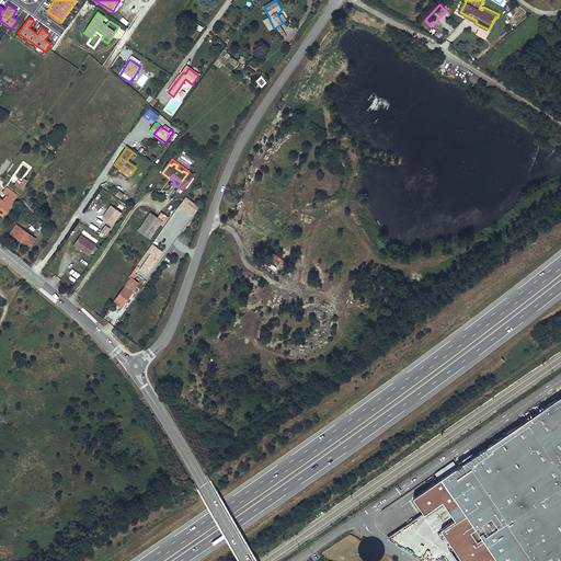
[(3,194),(7,196),(12,201),(15,197),(6,190),(3,194)]
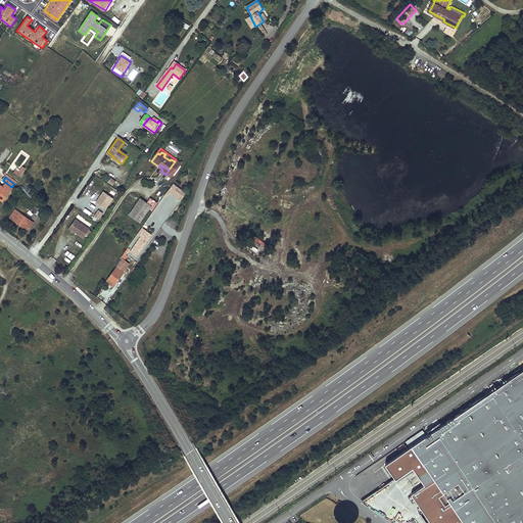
[(110,178),(107,182),(113,186),(115,181),(110,178)]
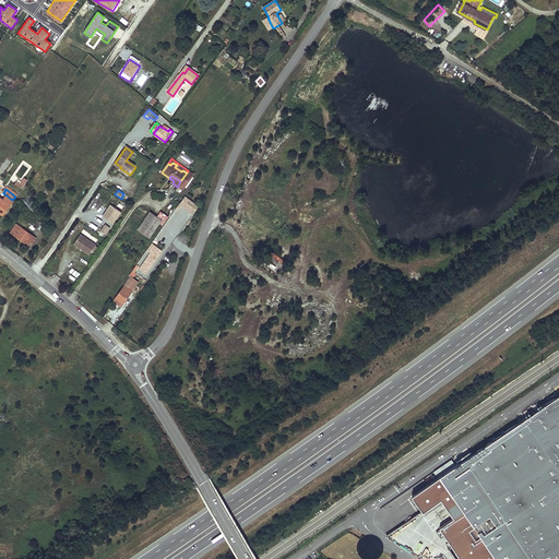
[(12,200),(7,195),(2,200),(0,198),(0,212),(2,214),(12,200)]
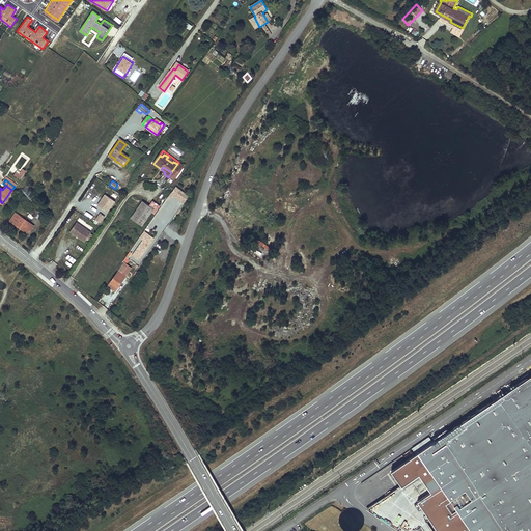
[(170,194),(184,204),(189,196),(176,186),(170,194)]
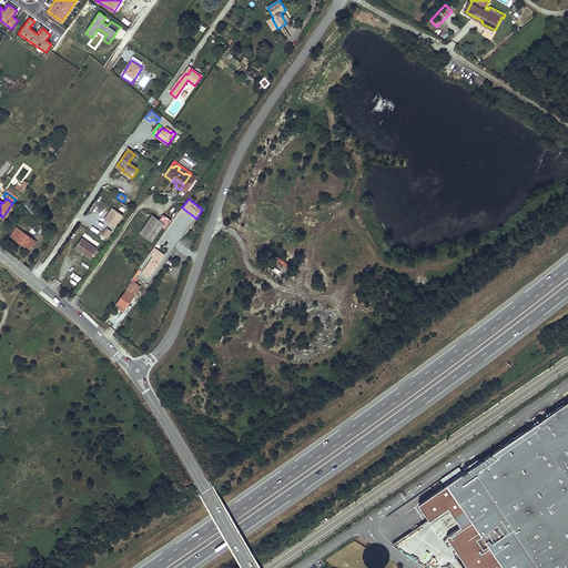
[(111,208),(103,221),(117,227),(123,214),(111,208)]
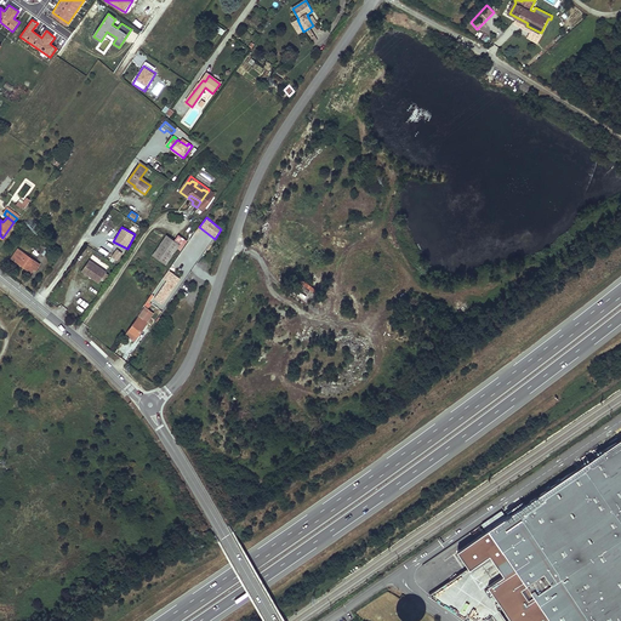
[(166,265),(180,245),(167,237),(154,255),(166,265)]
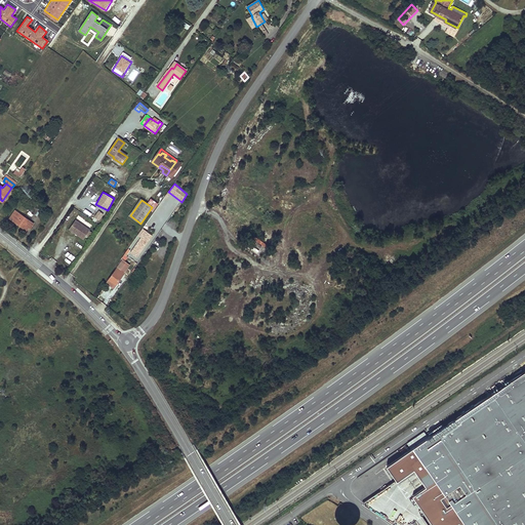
[(31,201),(26,207),(36,214),(41,208),(31,201)]
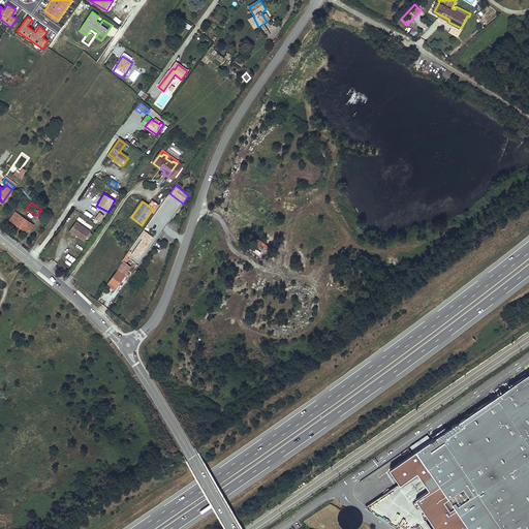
[(95,219),(100,223),(105,216),(99,212),(95,219)]
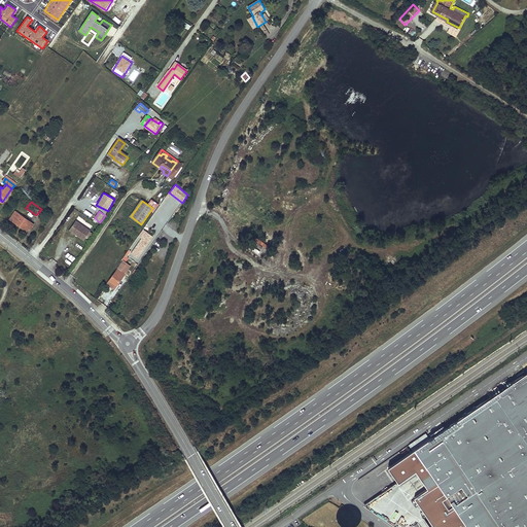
[(12,221),(26,231),(28,227),(30,230),(34,223),(26,218),(27,218),(25,216),(24,217),(16,212),(13,217),(14,218),(12,221)]
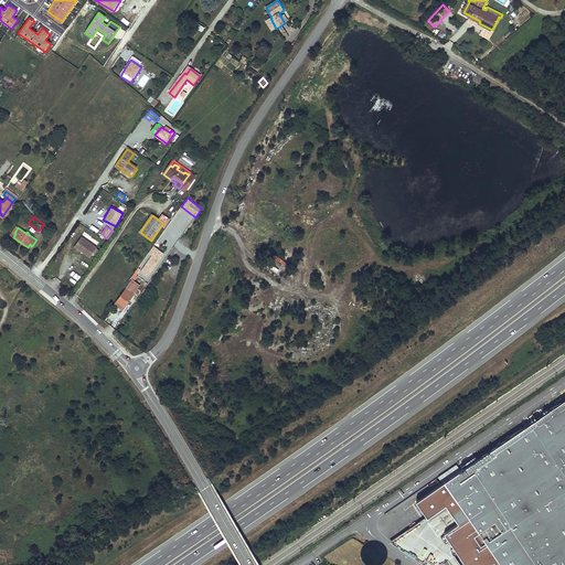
[(93,253),(96,248),(81,237),(74,247),(82,253),(85,247),(93,253)]
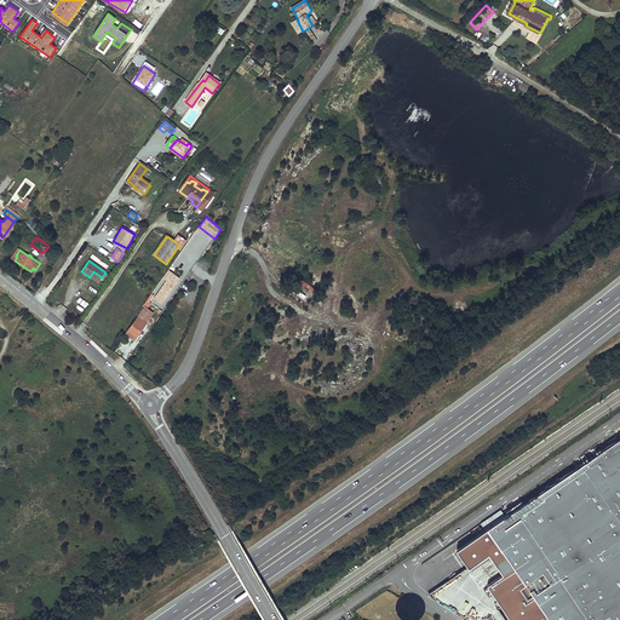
[(162,308),(182,279),(167,269),(149,299),(162,308)]
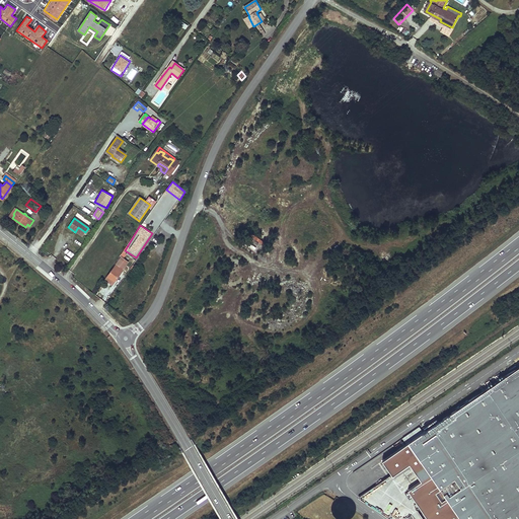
[(85,232),(78,227),(75,232),(82,237),(85,232)]
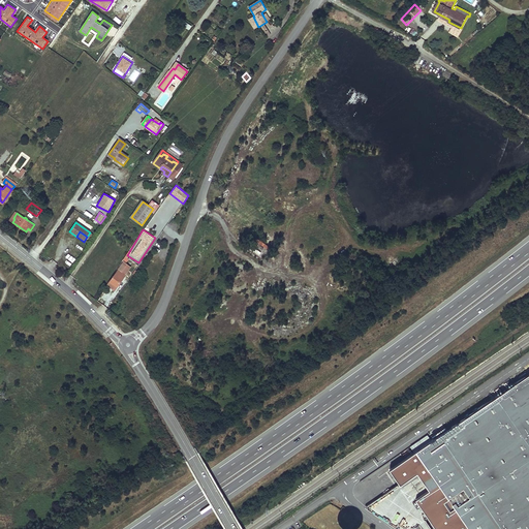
[(260,257),(269,247),(259,239),(250,249),(260,257)]
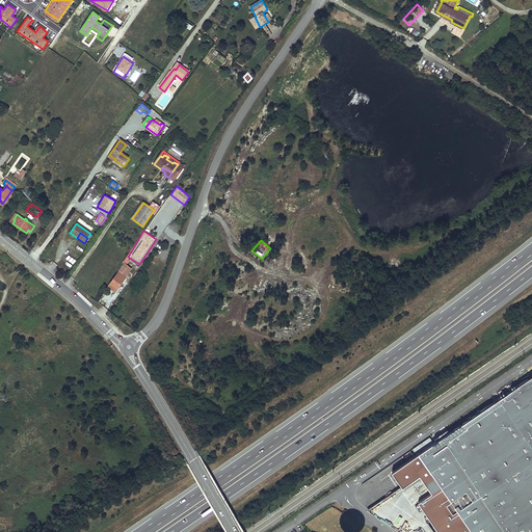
[(118,289),(122,285),(114,280),(111,284),(118,289)]
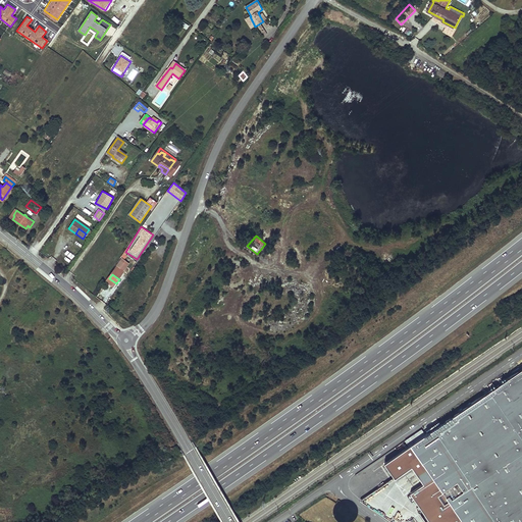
[(521,521),(521,370),(389,462),(399,476),(402,480),(384,492),(418,517),(425,512),(431,521),(521,521)]
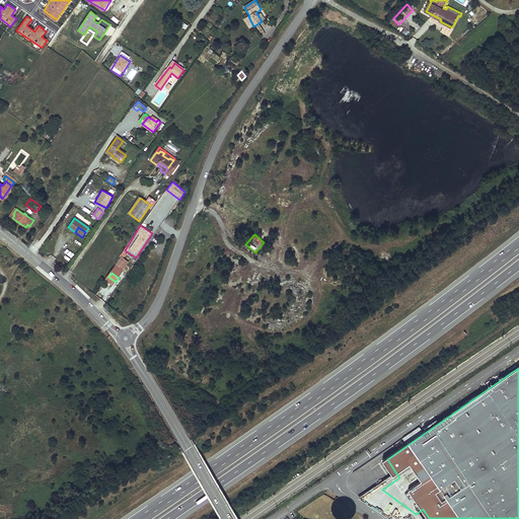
[(412,438),(422,432),(419,427),(409,433),(412,438)]
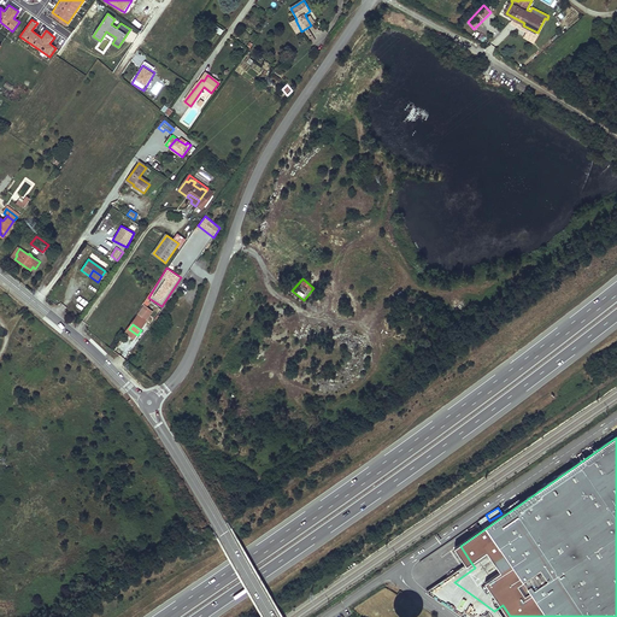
[(483,616),(494,611),(454,582),(475,568),(471,563),(441,583),(432,591),(468,616),(483,616)]
